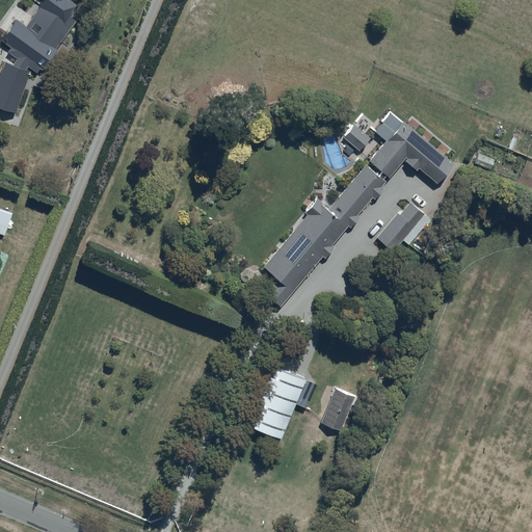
[(7,43),(0,82),(0,89),(32,96),(36,72),(44,74),(47,57),(40,56),(46,23),(25,19),(25,17),(9,14),(8,22),(5,22),(2,42),(7,43)]
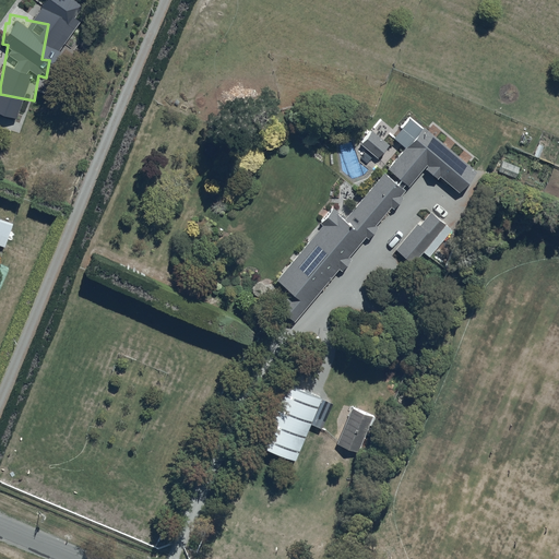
[(92,108),(80,104),(72,121),(85,126),(92,108)]
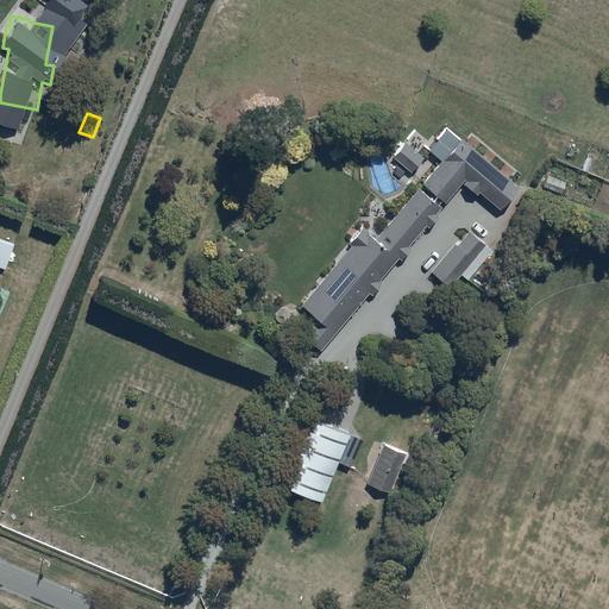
[(519,188),(447,127),(428,150),(441,162),(422,186),(445,205),(465,181),(500,211),(519,188)]
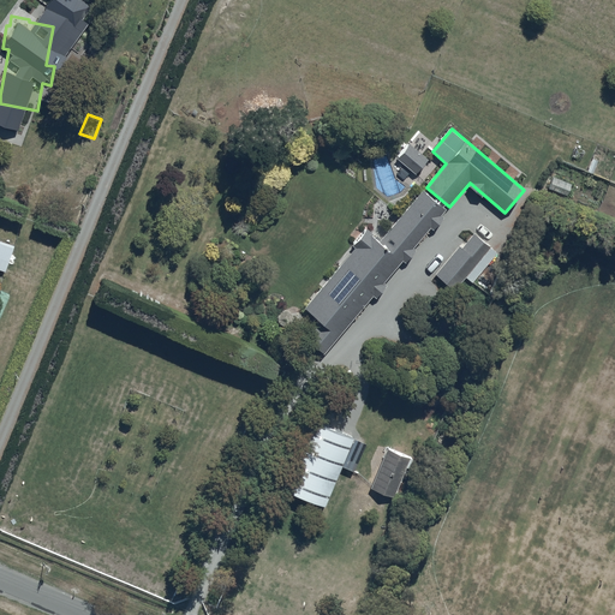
[(93,144),(87,159),(97,163),(103,149),(93,144)]
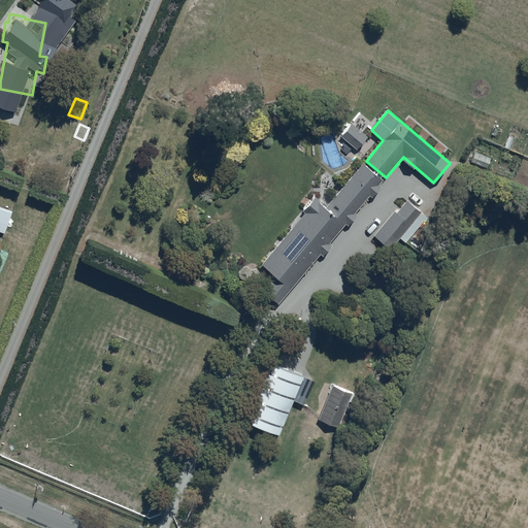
[(361,159),(372,145),(350,125),(339,136),(356,151),(355,153),(361,159)]
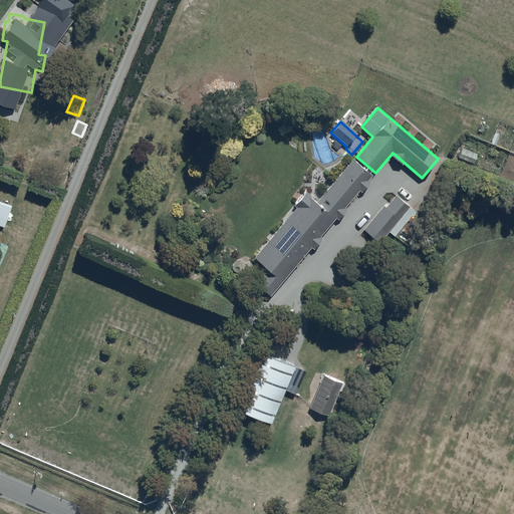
[(367,181),(371,176),(352,160),(316,202),(305,192),(293,207),(295,209),(253,259),(261,266),(255,273),(275,290),(311,248),(313,250),(322,240),(319,237),(323,233),(326,235),(347,210),(344,208),(358,191),(360,194),(369,183),(367,181)]
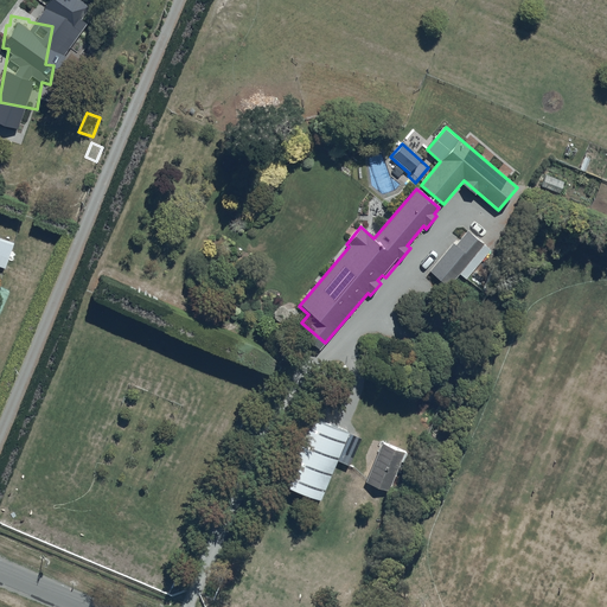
[(466,280),(490,250),(467,232),(457,247),(454,244),(433,270),(451,283),(459,274),(466,280)]
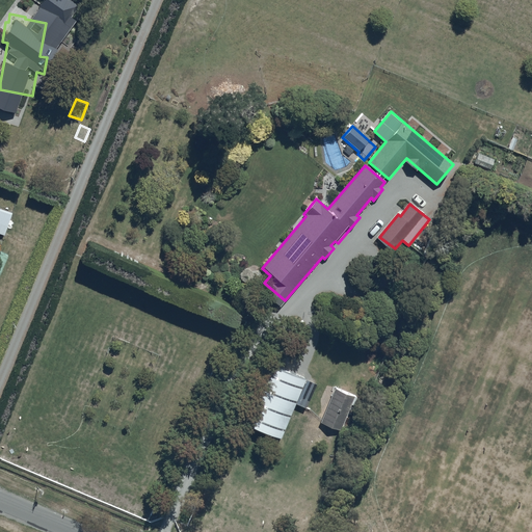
[(14,213),(0,208),(0,234),(28,244),(31,237),(7,229),(14,213)]
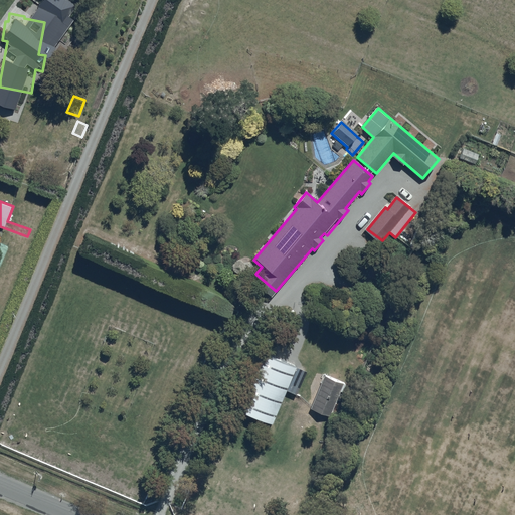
[(239,261),(234,262),(231,267),(232,272),(236,274),(242,273),(244,269),(243,264),(239,261)]
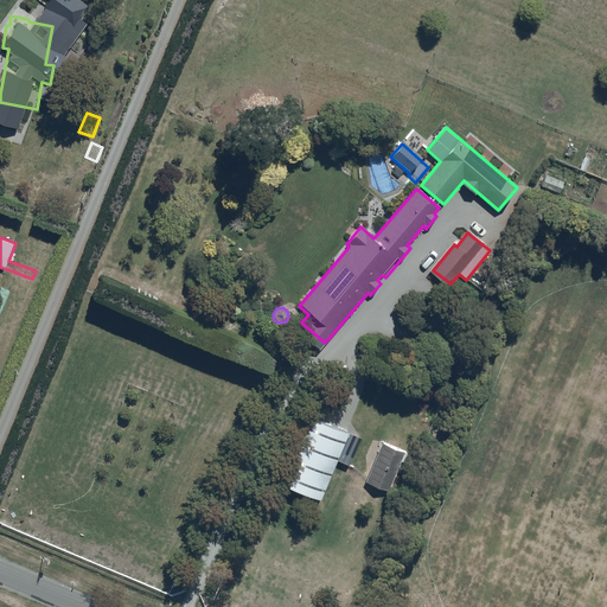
[(347,434),(301,415),(273,483),(320,502),(328,483),(337,486),(346,464),(337,459),(347,434)]
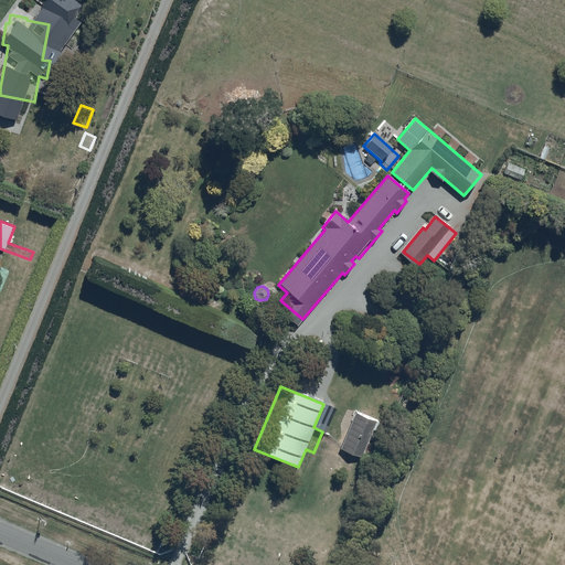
[(356,411),(341,447),(362,456),(373,428),(376,429),(380,420),(356,411)]
